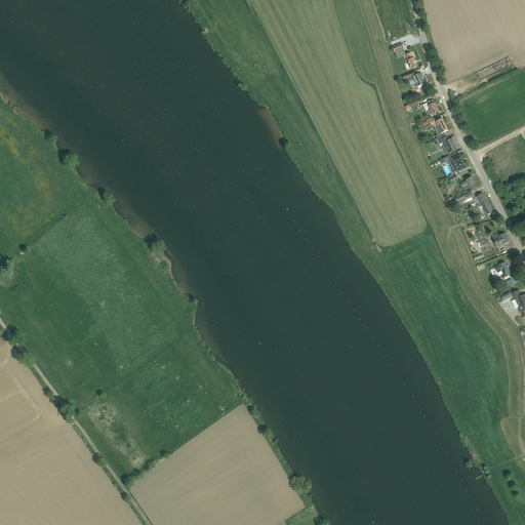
[(393,53),(395,52),(404,49),(402,43),(393,47),(391,48),(393,53)]
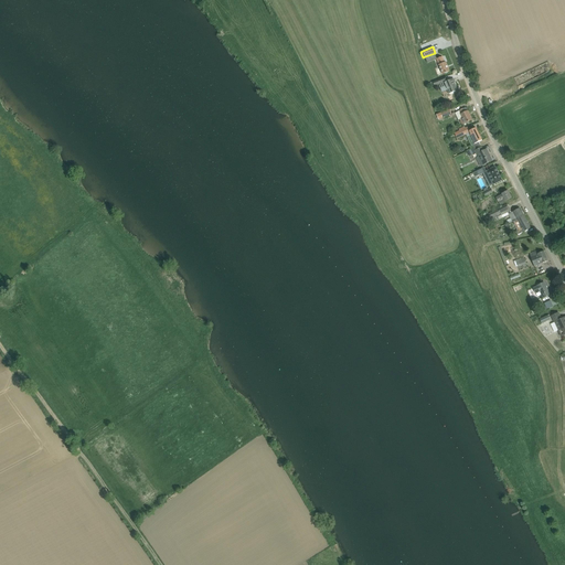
[(443,56),(437,59),(443,74),(449,72),(446,62),(445,63),(443,56)]
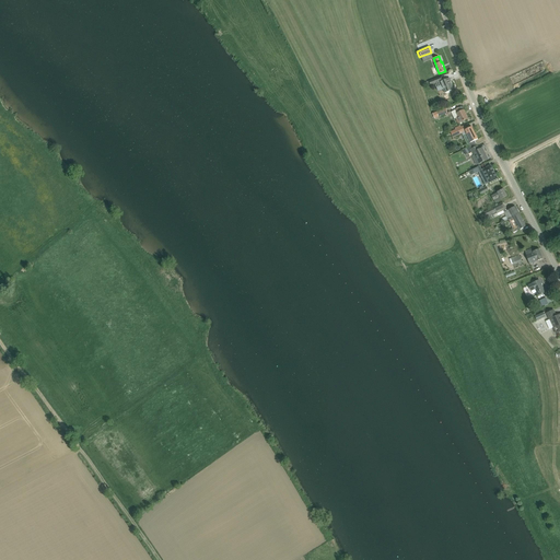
[(441,82),(445,93),(453,90),(448,79),(441,82)]
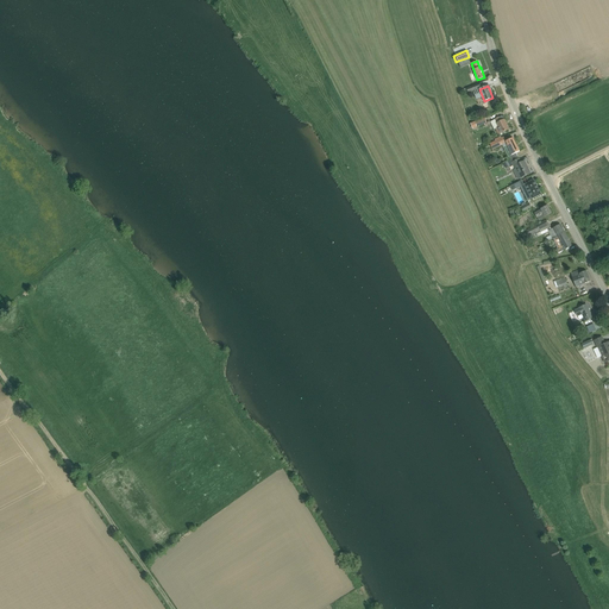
[(495,130),(498,135),(509,130),(502,115),(495,119),(497,124),(496,124),(498,127),(495,130)]
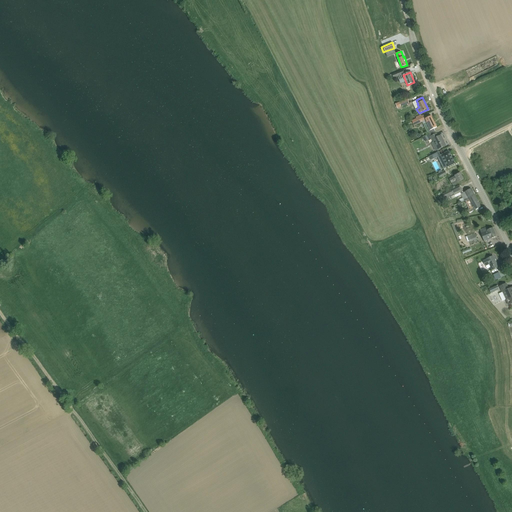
[(398,108),(401,107),(409,103),(407,99),(396,104),(398,108)]
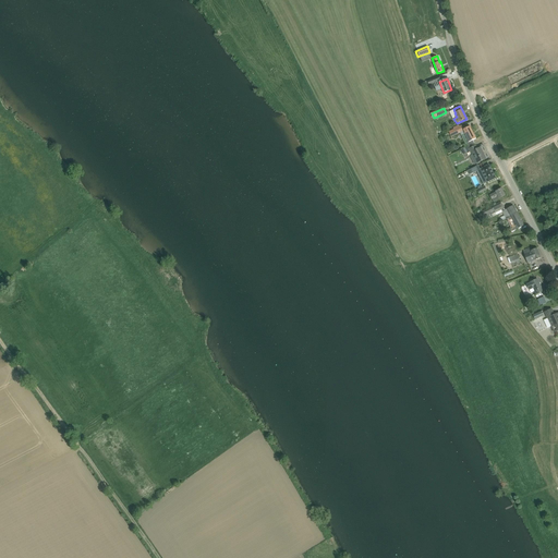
[(464,131),(463,129),(461,125),(449,132),(451,137),(464,131)]
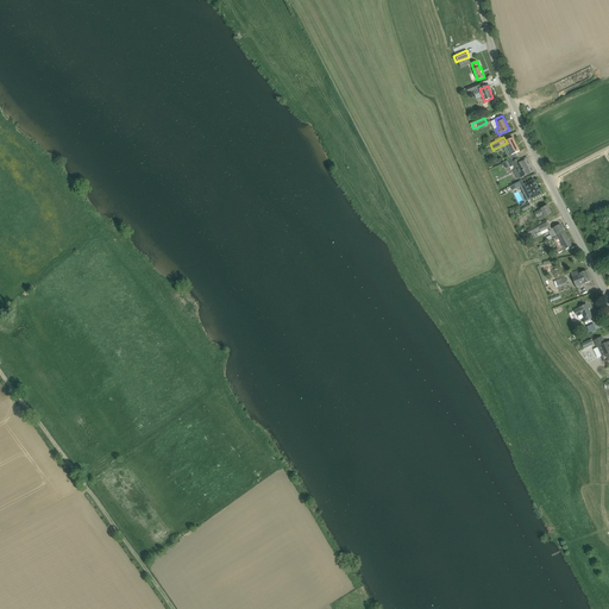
[(506,142),(513,155),(520,151),(513,138),(506,142)]
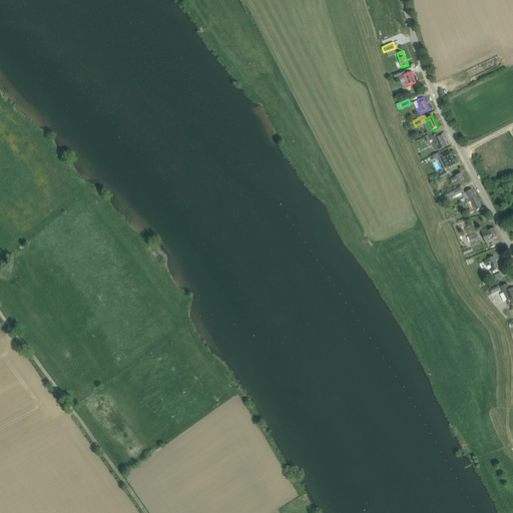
[(436,142),(439,149),(447,146),(442,135),(439,137),(438,133),(431,137),(434,142),(436,142)]
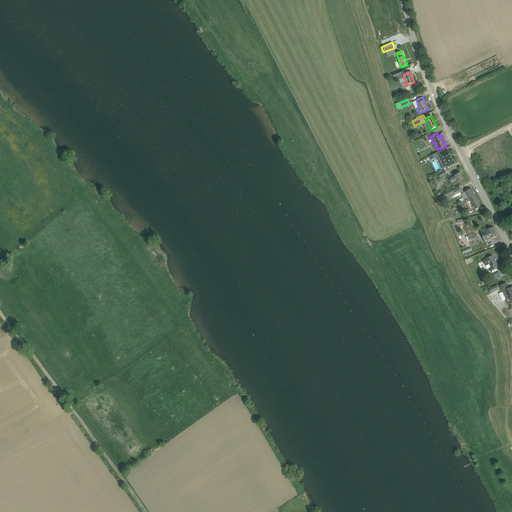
[(449,151),(441,155),(447,167),(455,163),(449,151)]
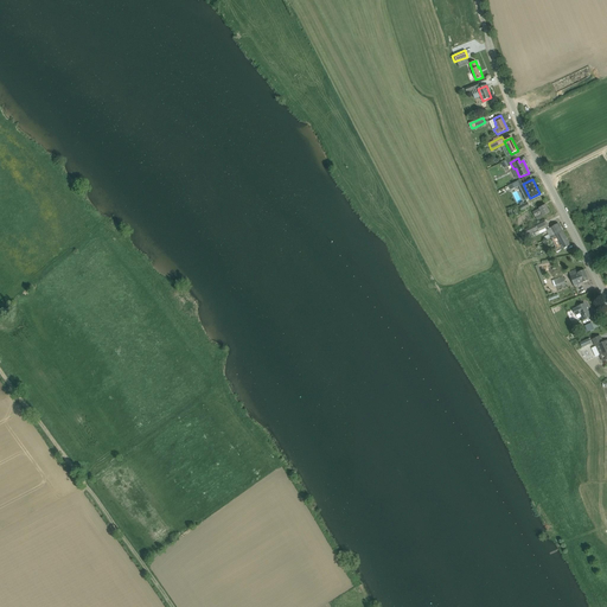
[(532,212),(537,219),(550,212),(545,205),(540,208),(540,209),(532,212)]
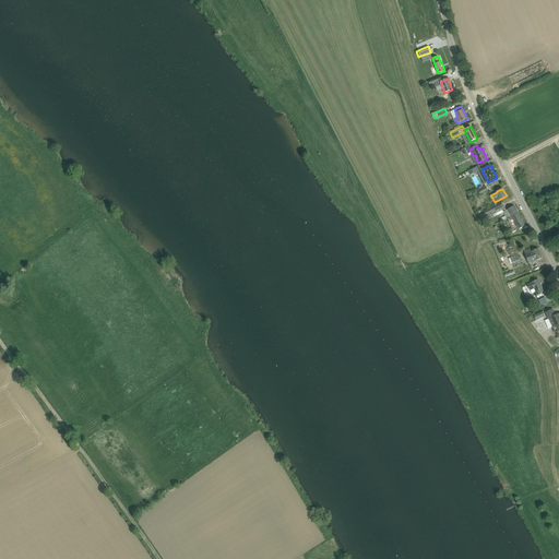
[(478,214),(480,218),(482,219),(497,212),(496,210),(503,205),(502,203),(478,214)]
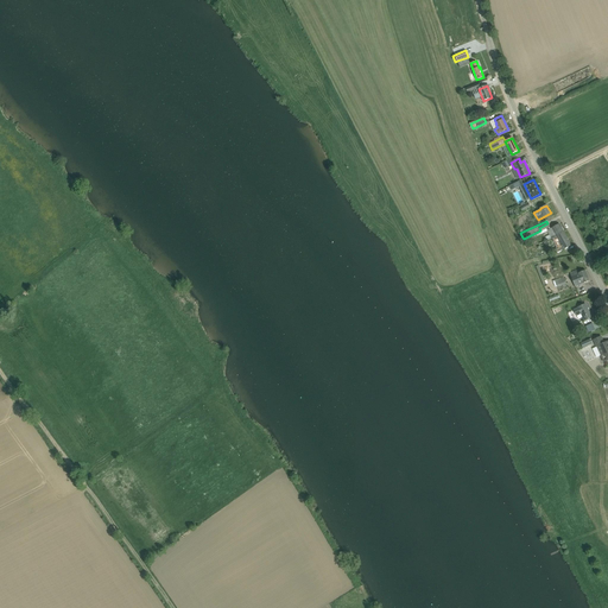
[(540,230),(524,239),(525,241),(537,235),(536,234),(546,229),(548,232),(550,236),(549,238),(550,239),(563,232),(559,225),(550,229),(548,223),(539,228),(540,230)]
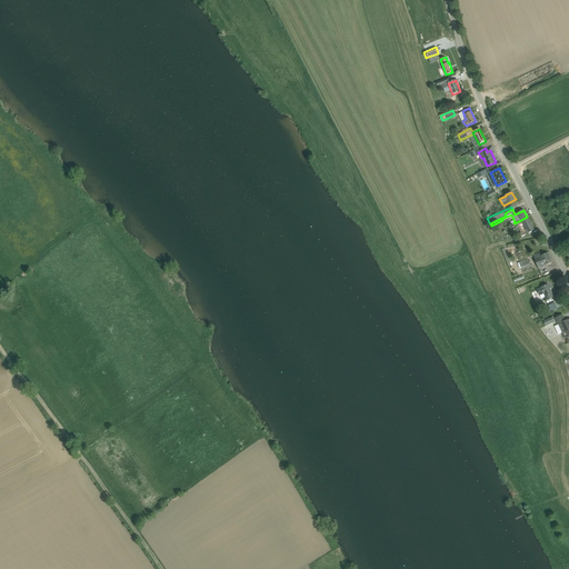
[(522,225),(528,233),(535,229),(527,217),(515,223),(516,227),(518,226),(518,227),(522,225)]
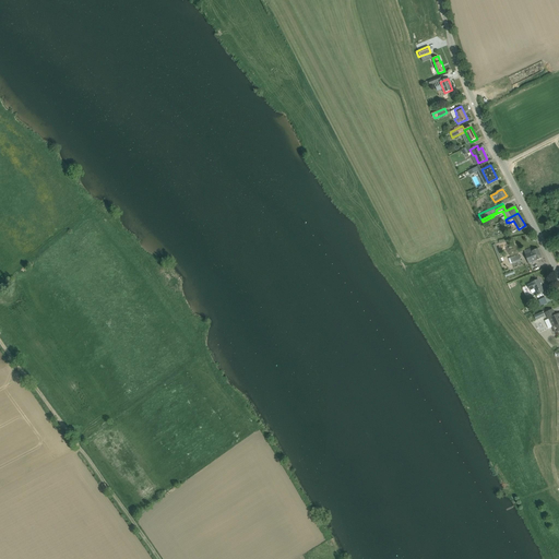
[(502,261),(496,245),(492,245),(500,262),(502,261)]
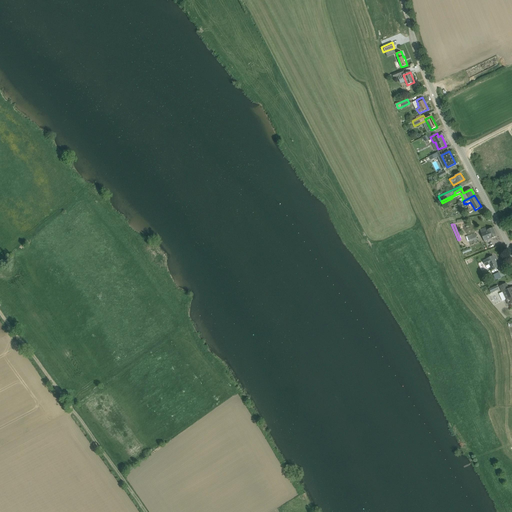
[(480,230),(485,241),(497,236),(493,228),(488,230),(487,227),(480,230)]
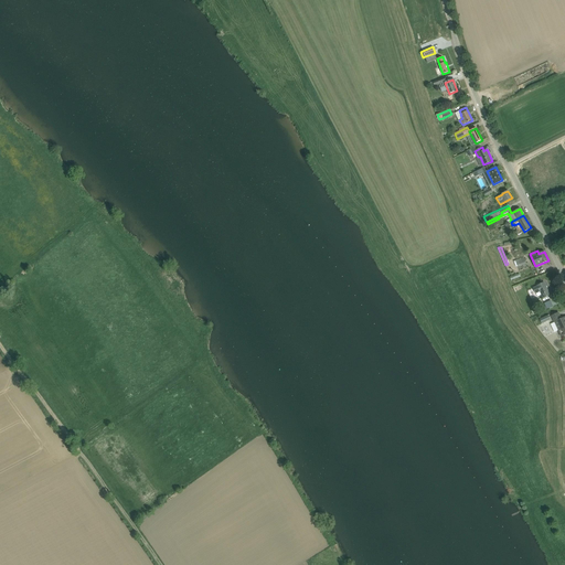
[(526,264),(524,257),(515,260),(519,267),(526,264)]
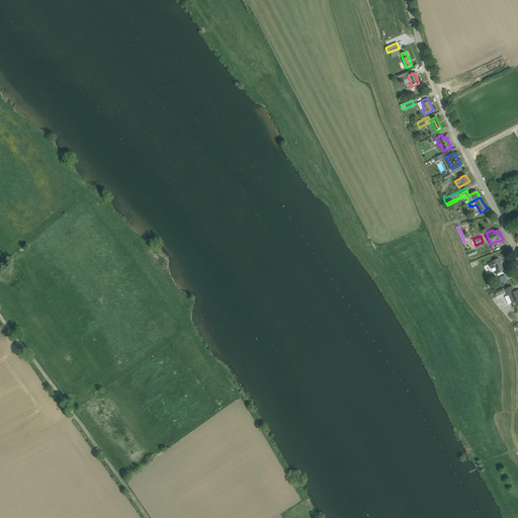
[(493,272),(497,270),(498,273),(504,270),(499,259),(493,262),(489,264),(493,272)]
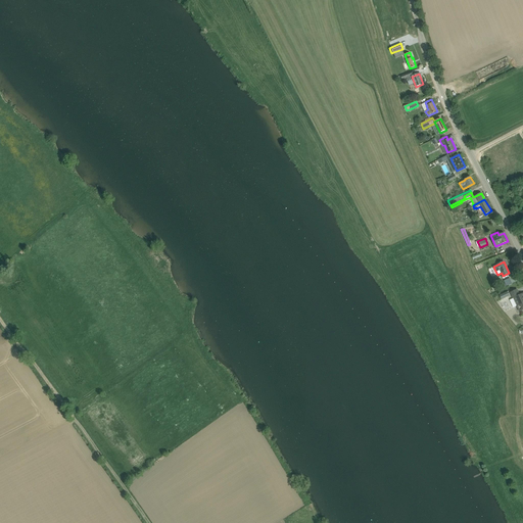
[(522,293),(520,295),(517,289),(511,292),(514,298),(515,297),(518,305),(520,304),(522,310),(520,311),(521,311),(522,310),(522,293)]
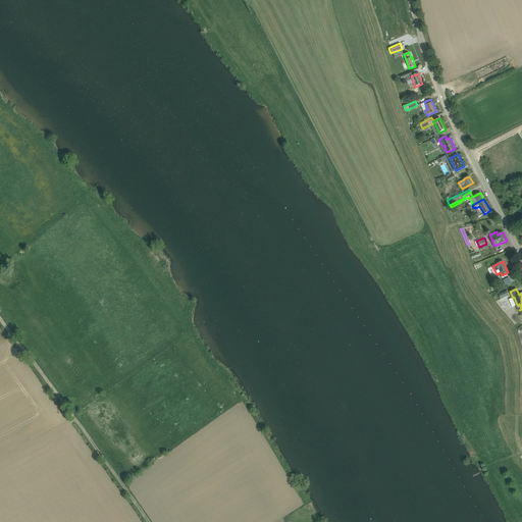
[(506,291),(498,295),(500,299),(508,295),(506,291)]
